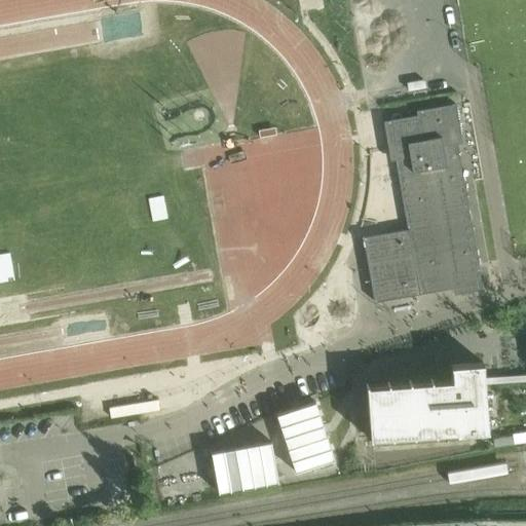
[(408,229),(364,237),(375,302),(460,288),(461,294),(483,290),(456,135),(461,134),(456,104),(417,111),(417,116),(384,121),(389,151),(393,150),(408,229)]
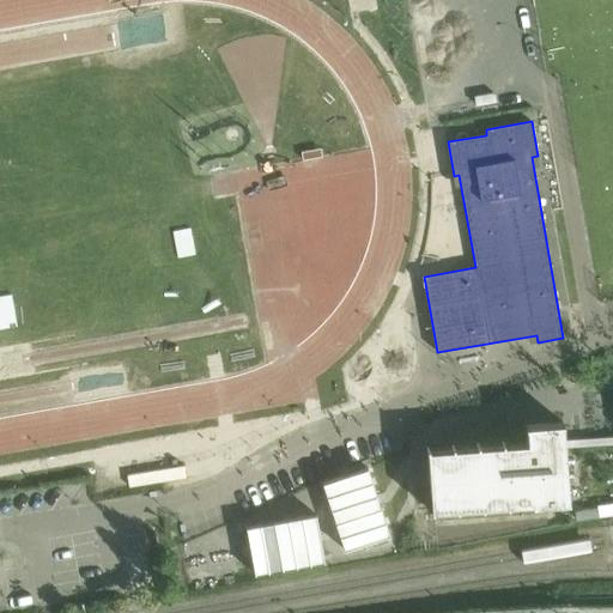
[(357,390),(375,387),(374,375),(354,377),(357,390)]
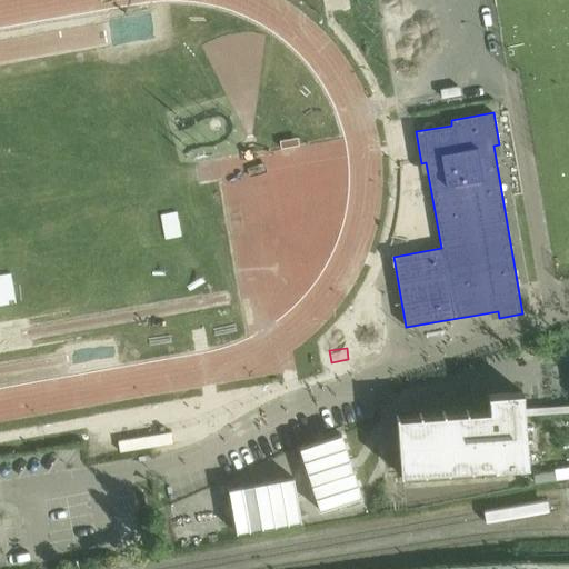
[(568,407),(523,410),(521,392),(486,396),(487,412),(468,413),(467,411),(463,411),(465,413),(443,416),(443,413),(441,413),(441,416),(421,417),(421,415),(418,415),(418,418),(398,419),(398,417),(396,417),(400,477),(402,477),(402,475),(422,472),(423,475),(426,475),(426,472),(447,471),(447,473),(450,472),(450,471),(470,469),(470,471),(472,471),(472,469),(491,468),(491,471),(528,468),(525,418),(568,413),(568,407)]
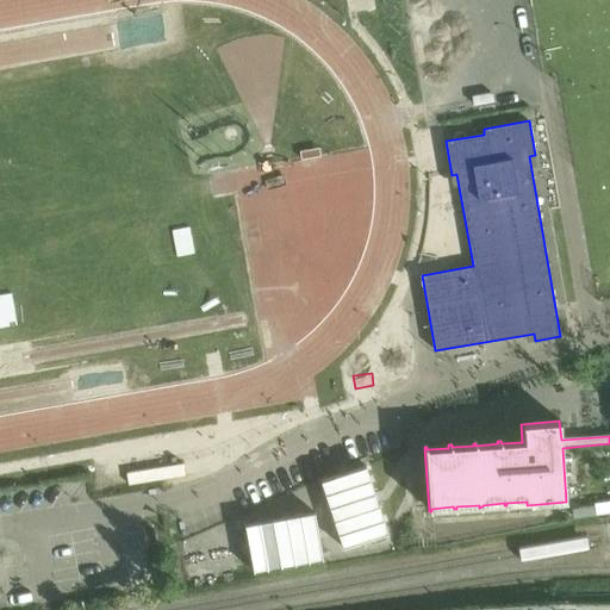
[(126,460),(129,481),(160,478),(159,458),(126,460)]
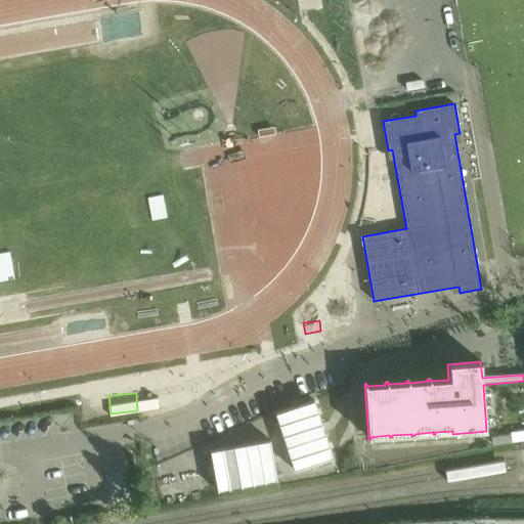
[(314,400),(276,412),(295,471),(334,459),(314,400)]
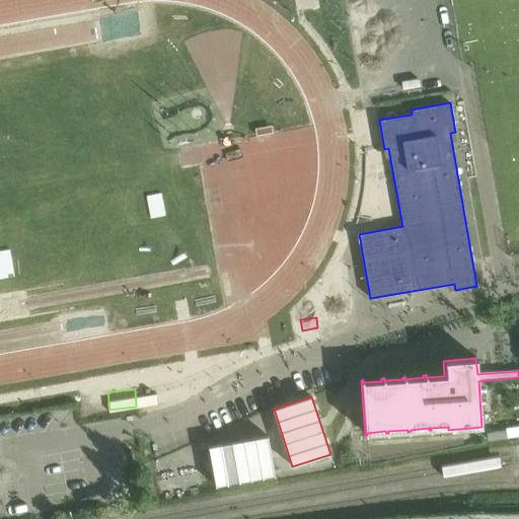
[(518,426),(506,429),(508,438),(518,435),(518,426)]
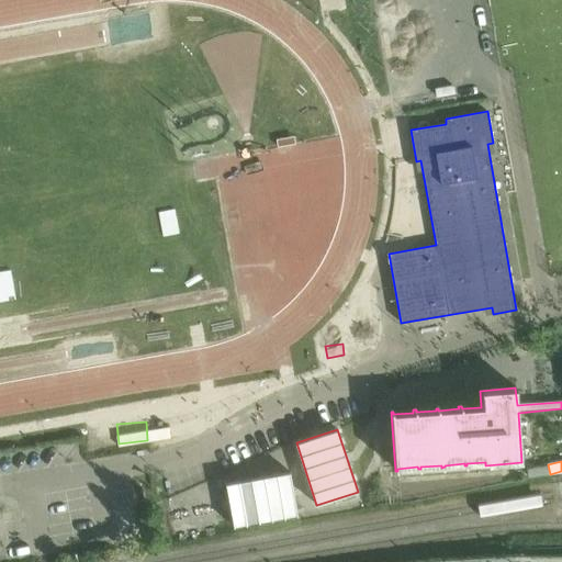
[(290,472),(221,485),(224,502),(225,510),(228,528),(298,515),(295,498),(293,490),(290,472)]
